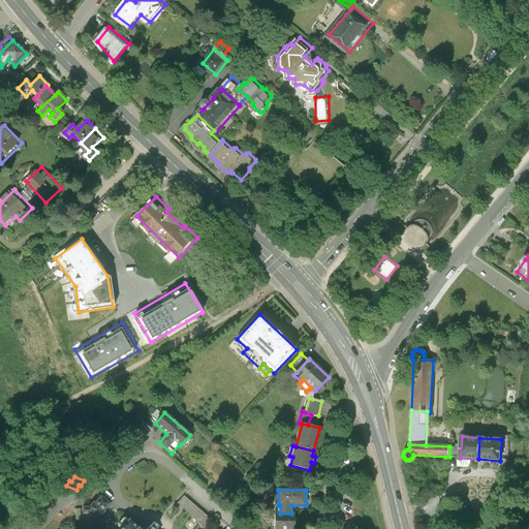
[(111,504),(100,496),(91,507),(83,507),(84,514),(91,514),(92,524),(100,524),(99,517),(111,504)]
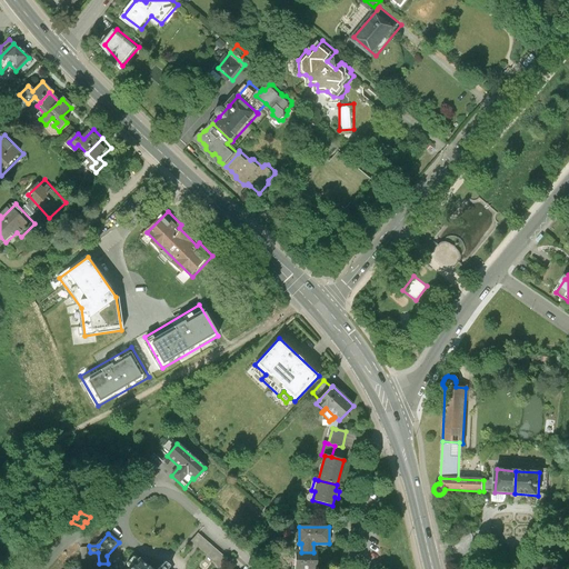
[(198,533),(189,545),(217,568),(218,568),(228,560),(198,533)]
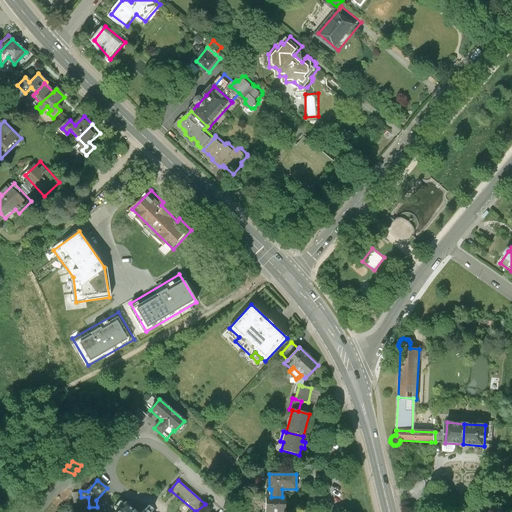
[(285,511),(286,497),(282,497),(271,497),(266,497),(265,511),(285,511)]
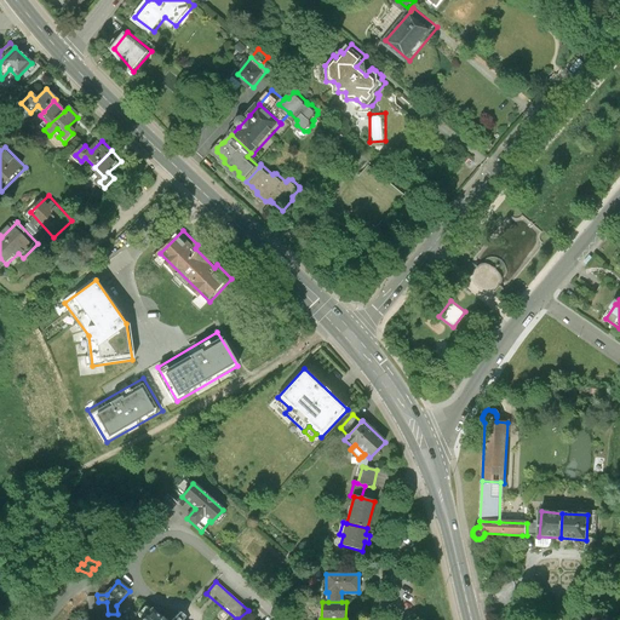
[(178,614),(172,619),(162,619),(147,607),(144,608),(138,614),(138,616),(141,619),(183,619),(184,619),(178,614)]
